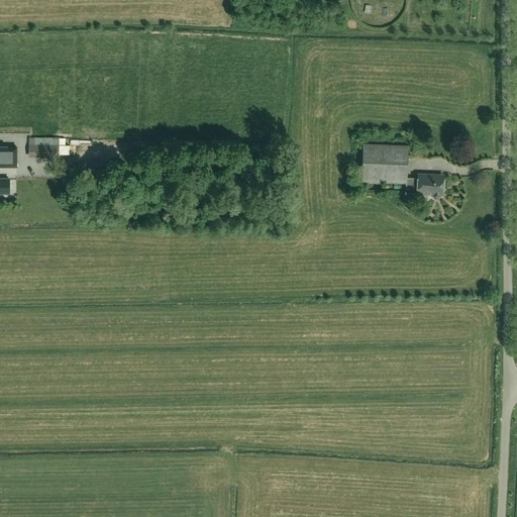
[(58,158),(58,145),(28,145),(28,158),(58,158)]
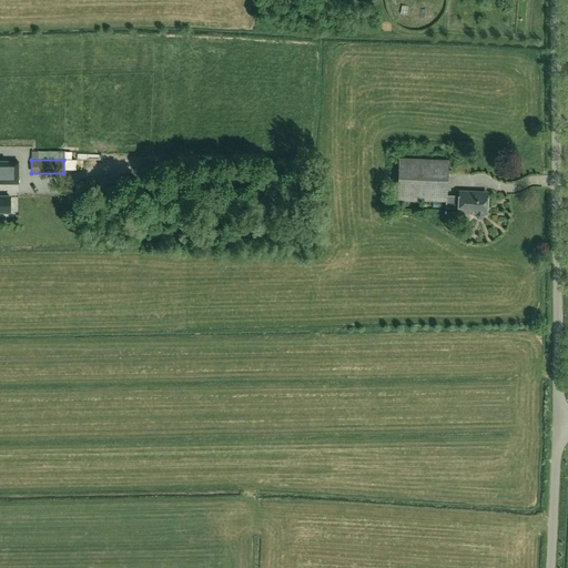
[(448,162),(398,160),(397,200),(447,202),(448,162)]
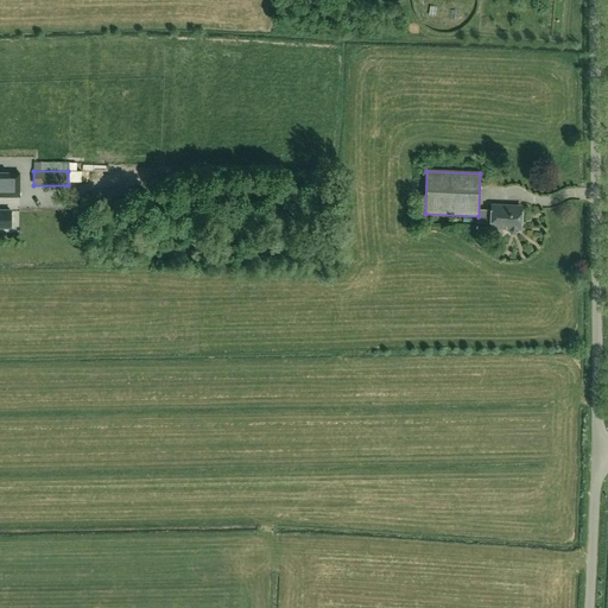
[(19,173),(0,172),(0,196),(19,197),(19,173)]
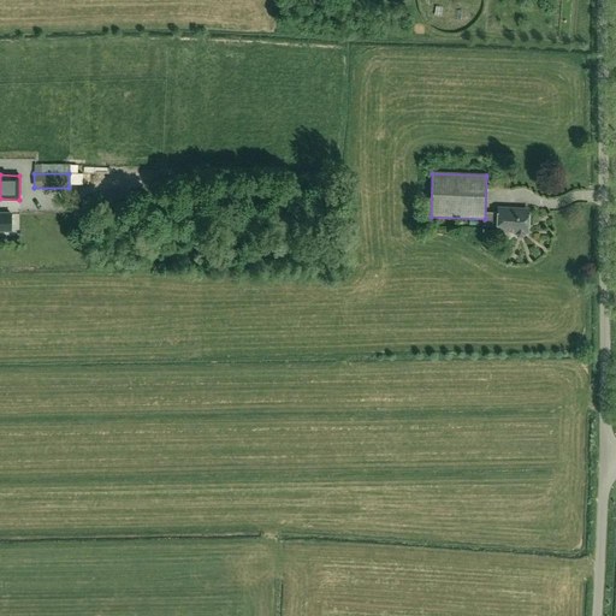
[(525,234),(527,234),(528,211),(498,209),(497,232),(515,234),(515,235),(516,237),(517,238),(521,238),(523,237),(525,236),(525,234)]
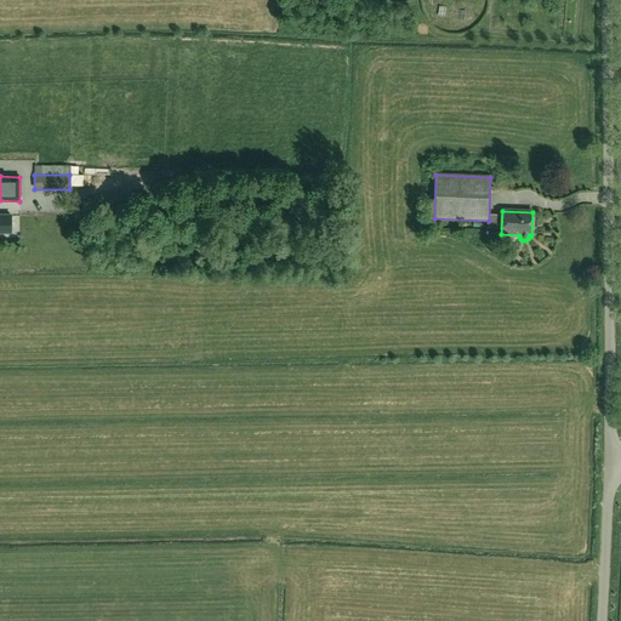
[(0,215),(0,232),(11,232),(11,216),(0,215)]
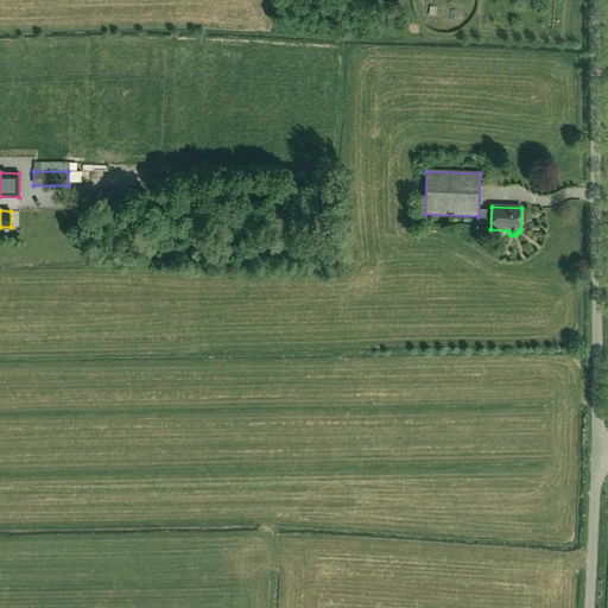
All buildings are outlined.
